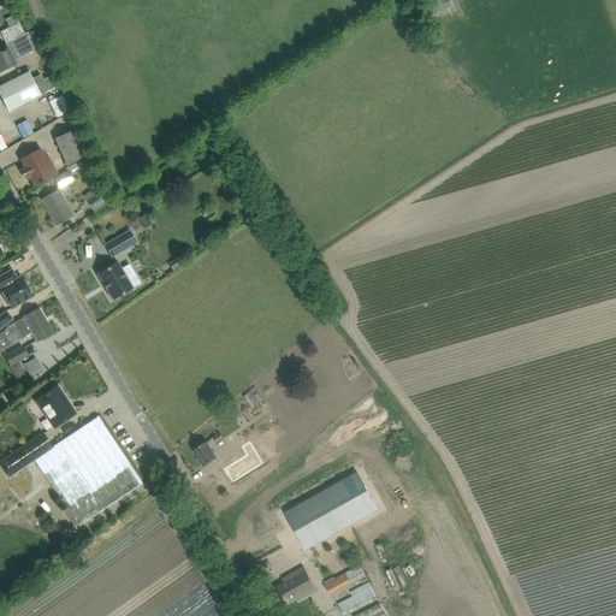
[(448,0),(442,0),(433,4),(436,11),(451,6),(450,5),(448,0)]
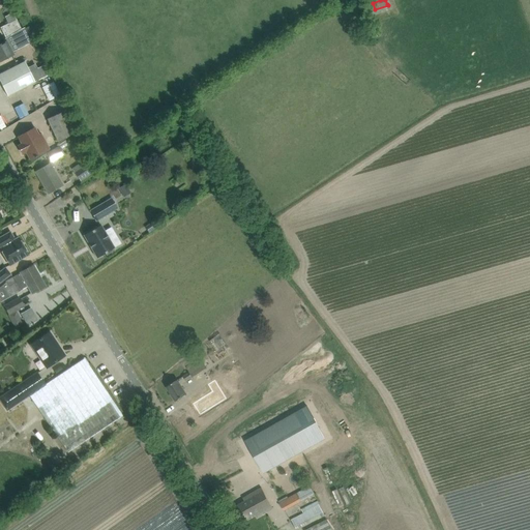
[(18,20),(1,28),(6,37),(11,34),(22,29),(18,20)]
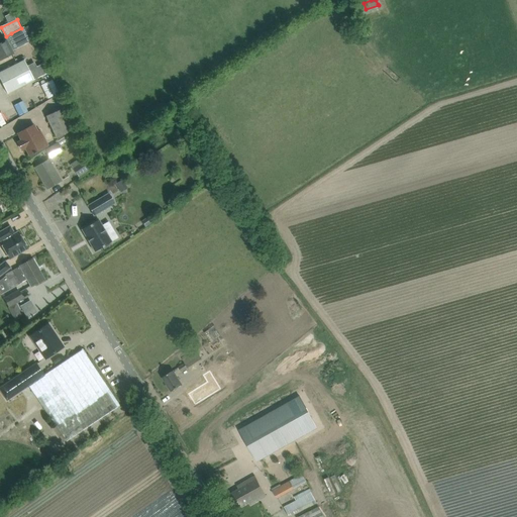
[(24,27),(22,28),(26,37),(28,42),(36,38),(30,25),(24,27)]
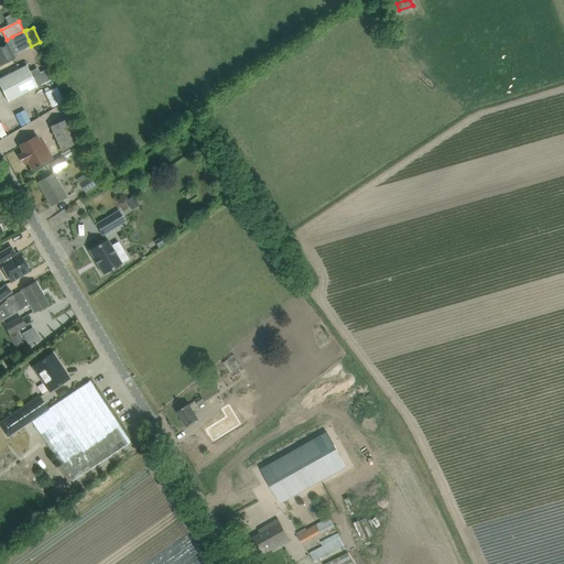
[(2,47),(0,47),(0,65),(9,61),(13,58),(12,56),(10,52),(29,41),(24,31),(26,30),(26,29),(23,31),(12,36),(13,38),(4,42),(6,45),(2,47)]
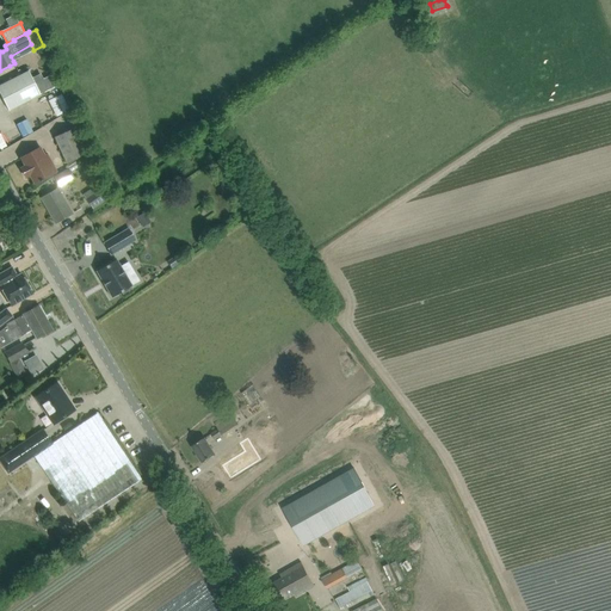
[(7,82),(0,85),(0,93),(8,111),(19,105),(41,94),(35,84),(32,78),(29,72),(7,82)]
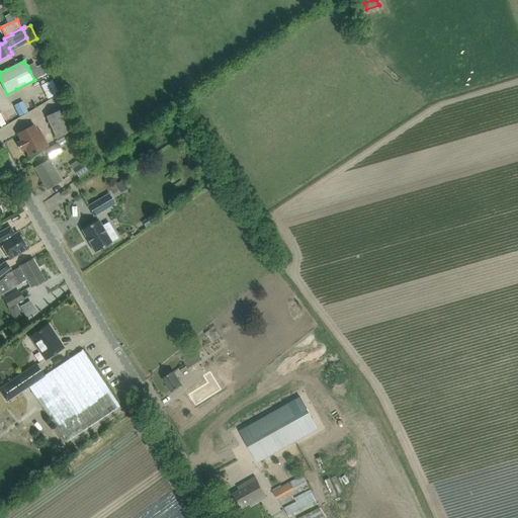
[(34,63),(27,66),(29,71),(34,80),(38,78),(52,72),(48,65),(37,70),(34,63)]
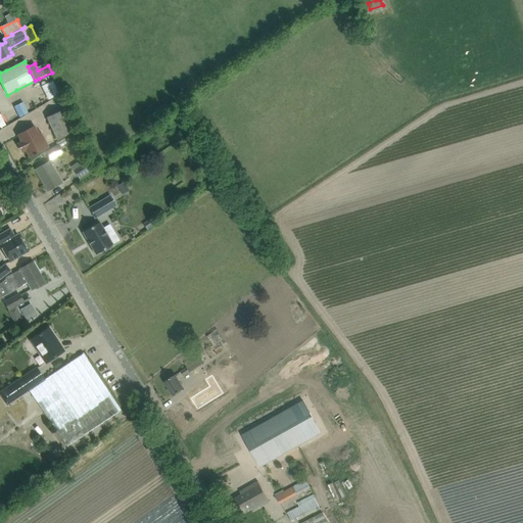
[(12,120),(35,109),(30,98),(8,109),(12,120)]
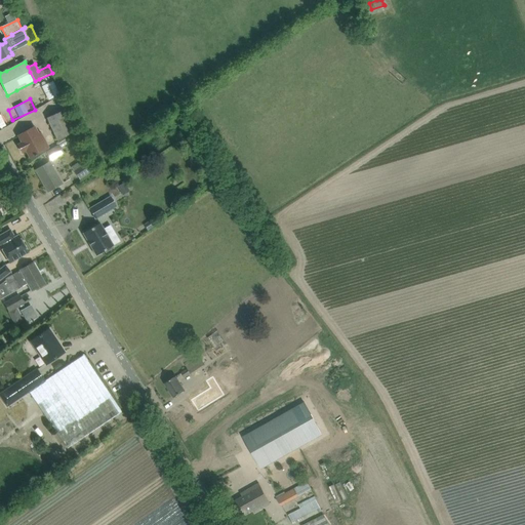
[(47,117),(56,139),(73,131),(64,109),(47,117)]
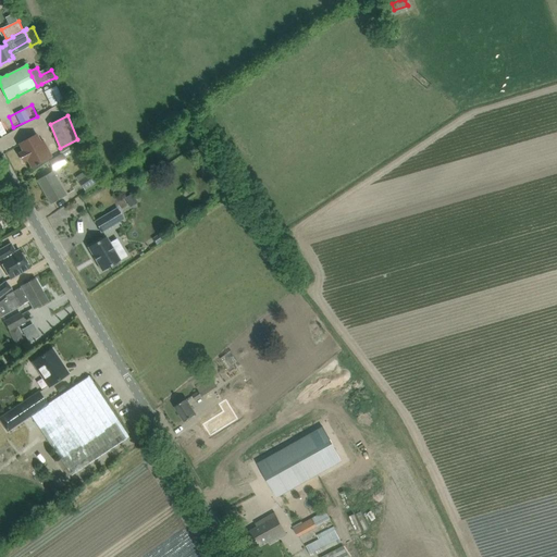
[(19,144),(23,151),(19,153),(24,162),(27,160),(32,168),(51,157),(44,141),(40,143),(37,135),(28,139),(19,144)]
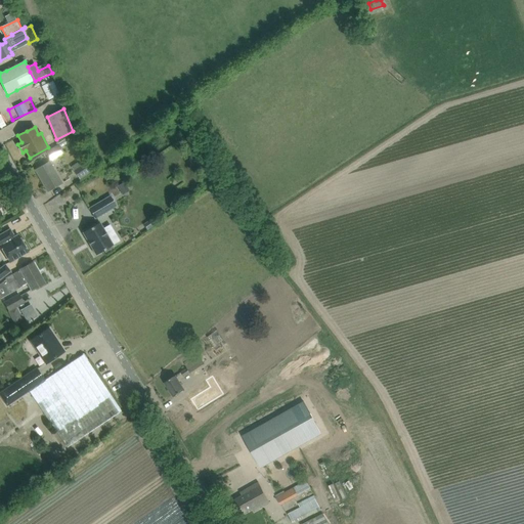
[(51,159),(63,153),(58,144),(47,151),(51,159)]
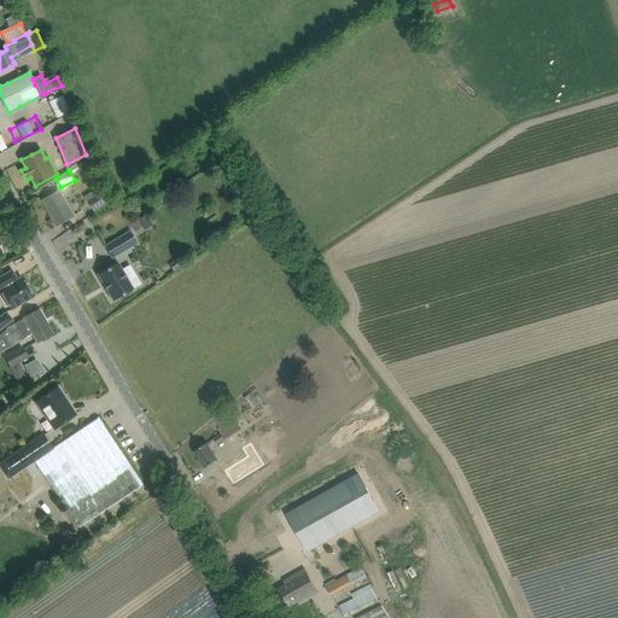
[(41,200),(56,227),(74,216),(59,191),(41,200)]
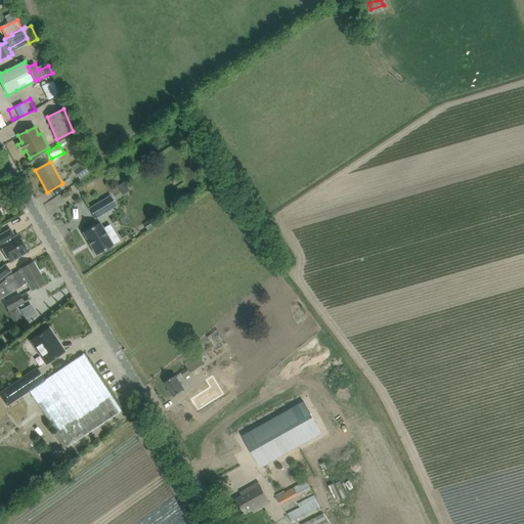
[(92,171),(86,163),(75,172),(80,180),(92,171)]
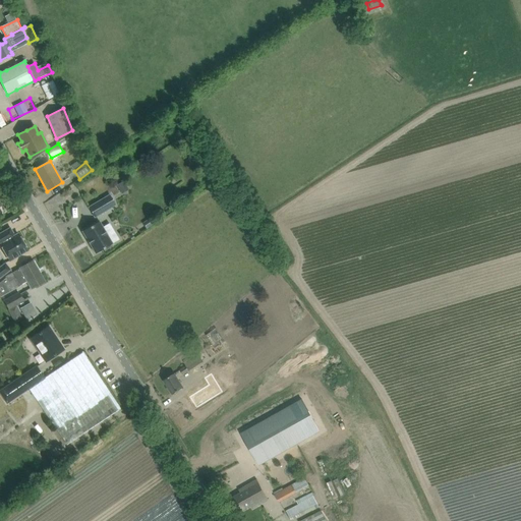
[(123,181),(117,185),(122,193),(128,190),(123,181)]
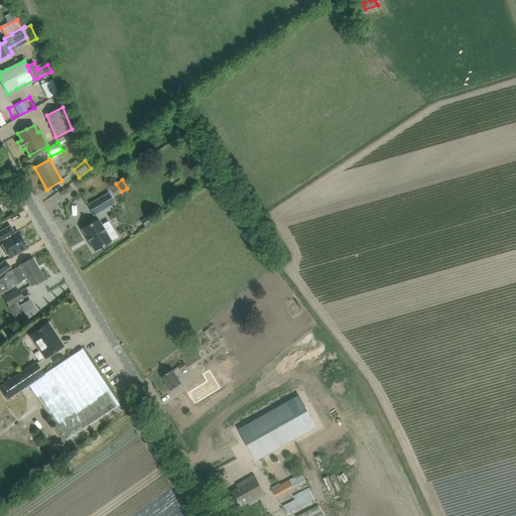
[(94,215),(115,203),(109,192),(88,206),(94,215)]
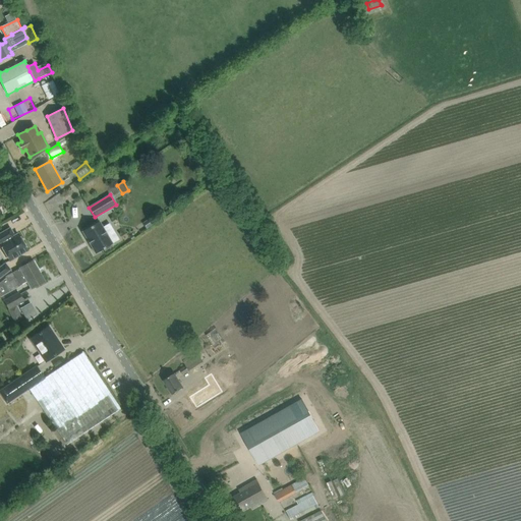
[(149,218),(142,220),(146,227),(152,224),(149,218)]
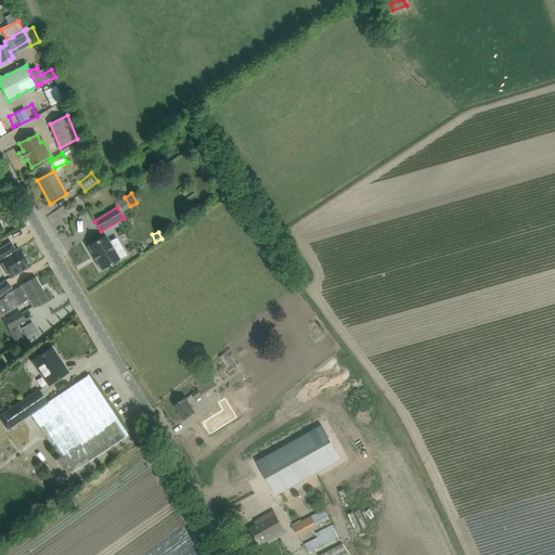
[(105,236),(88,246),(102,270),(111,265),(112,267),(119,262),(118,260),(119,259),(115,252),(123,247),(117,237),(110,242),(105,236)]
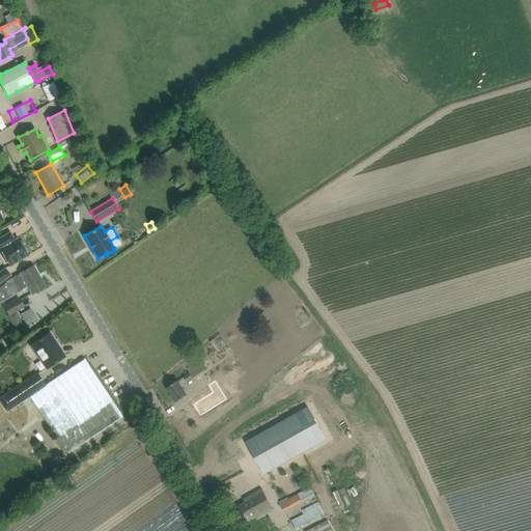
[(9,267),(28,255),(24,247),(22,248),(20,245),(22,244),(19,238),(15,241),(10,232),(0,238),(0,249),(0,250),(9,267)]
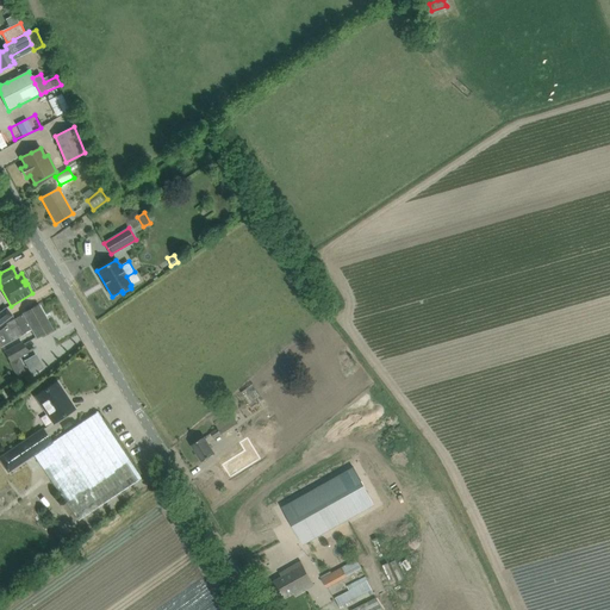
[(7,325),(0,330),(0,347),(32,329),(37,338),(42,335),(51,330),(51,329),(49,330),(42,317),(44,316),(38,305),(27,311),(14,318),(6,323),(7,325)]
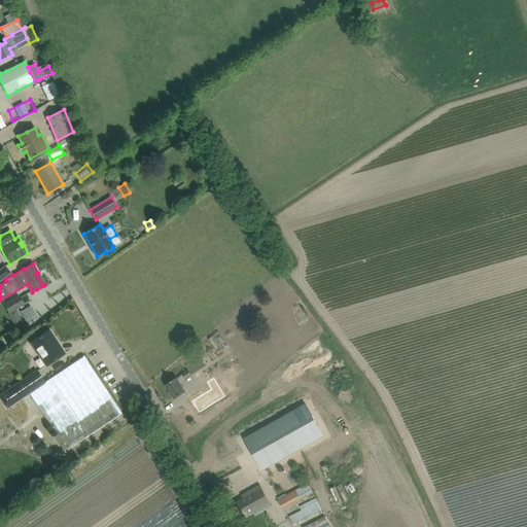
[(5,267),(0,271),(0,280),(10,273),(5,267)]
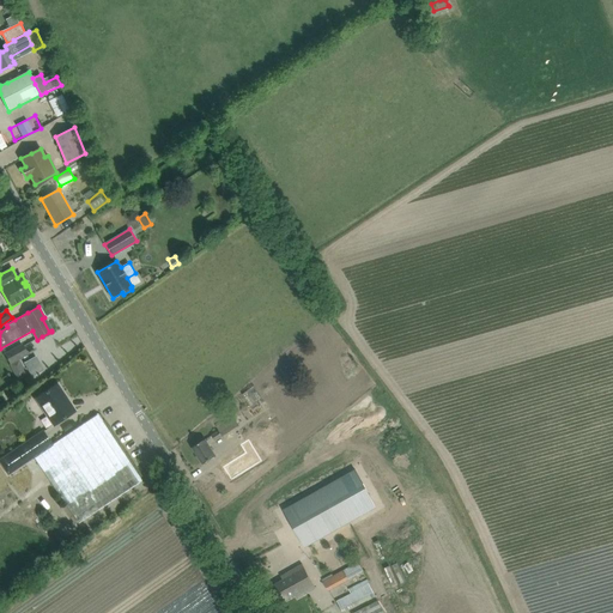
[(28,374),(19,359),(28,354),(22,345),(5,354),(11,364),(18,378),(28,374)]
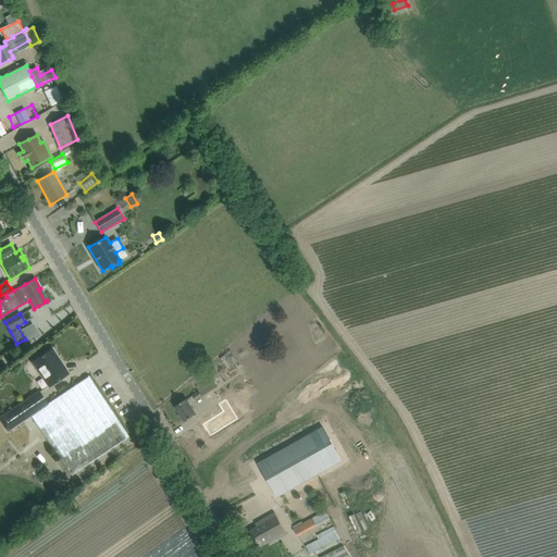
[(44,355),(33,362),(48,386),(69,373),(63,364),(61,366),(57,359),(58,357),(52,349),(44,355)]
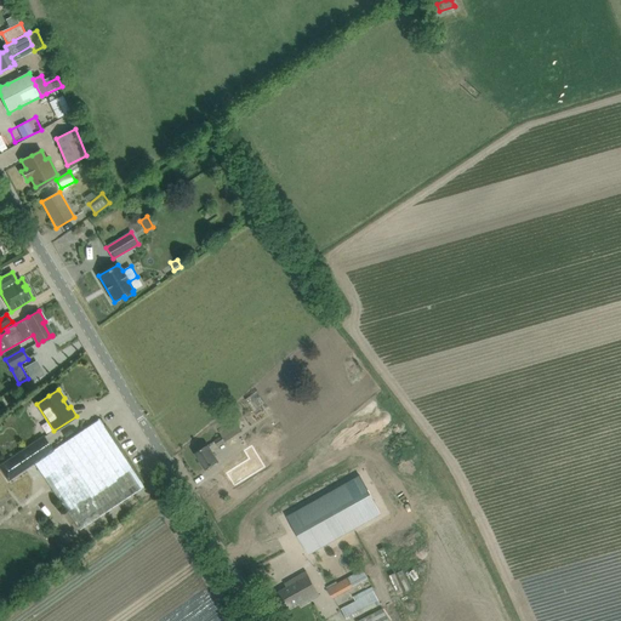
[(246,428),(241,419),(218,432),(221,436),(214,440),(217,446),(246,428)]
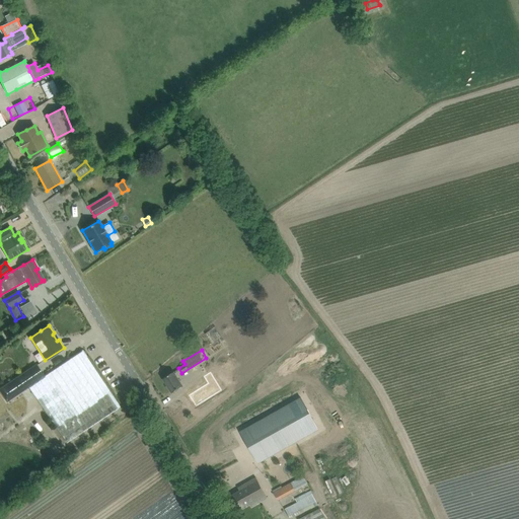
[(83,351),(73,357),(28,387),(66,443),(120,405),(83,351)]
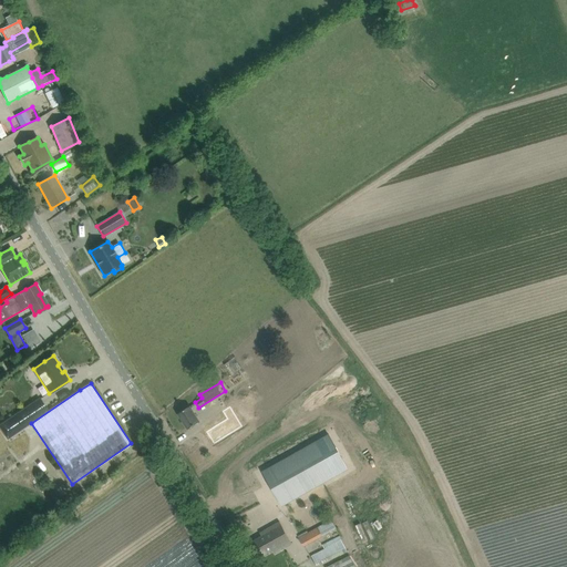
[(0,425),(0,428),(7,439),(47,411),(39,399),(0,425)]
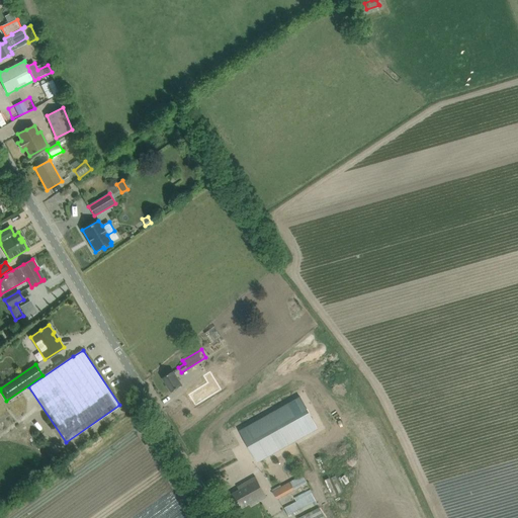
[(174,371),(171,372),(163,378),(172,393),(182,385),(174,371)]
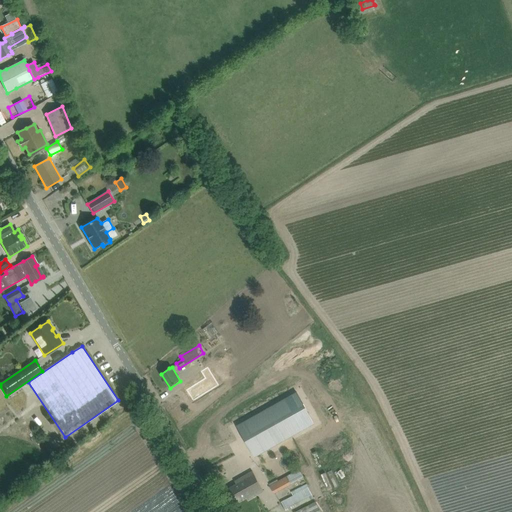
[(235,399),(250,434),(308,410),(293,373),(235,399)]
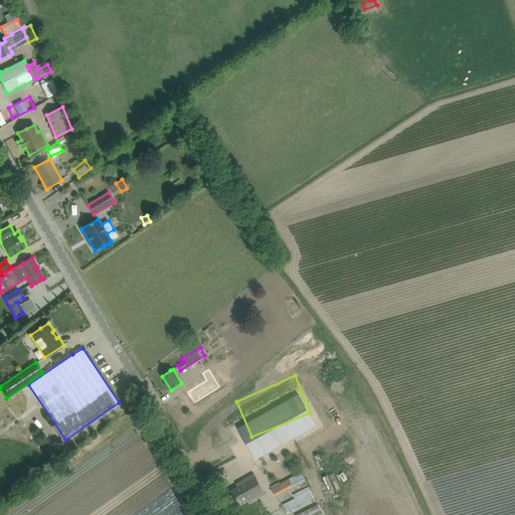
[(280,484),(279,482),(271,487),(276,497),(306,480),(301,472),(280,484)]
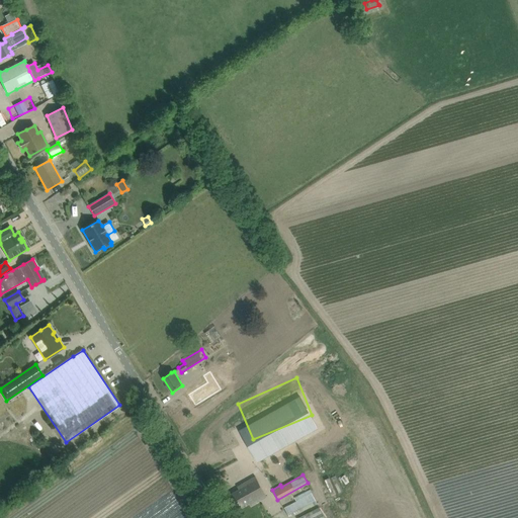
[(240,490),(231,495),(239,509),(248,504),(250,503),(251,506),(261,500),(260,498),(257,493),(262,490),(256,477),(250,480),(247,482),(238,487),(240,490)]
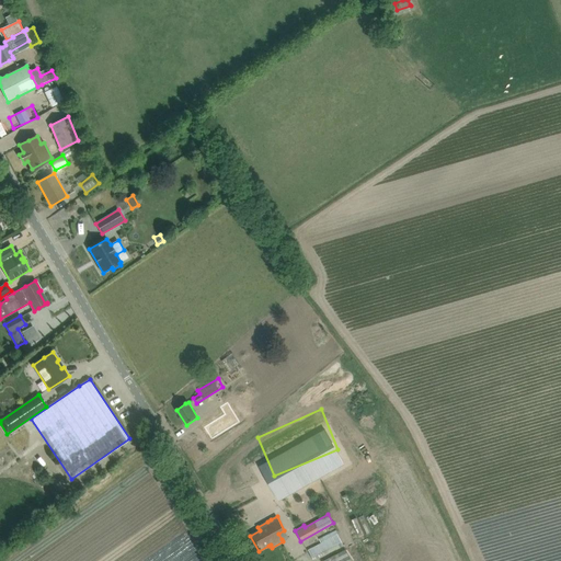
[(319,539),(321,544),(309,550),(313,560),(344,546),(336,530),(319,539)]
